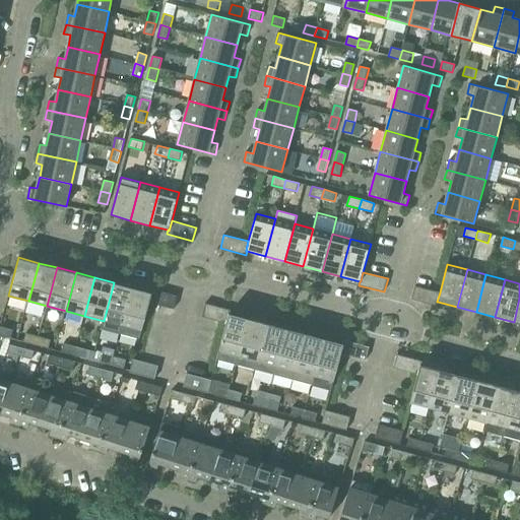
[(104,321),(102,328),(120,333),(132,287),(114,282),(104,321)]
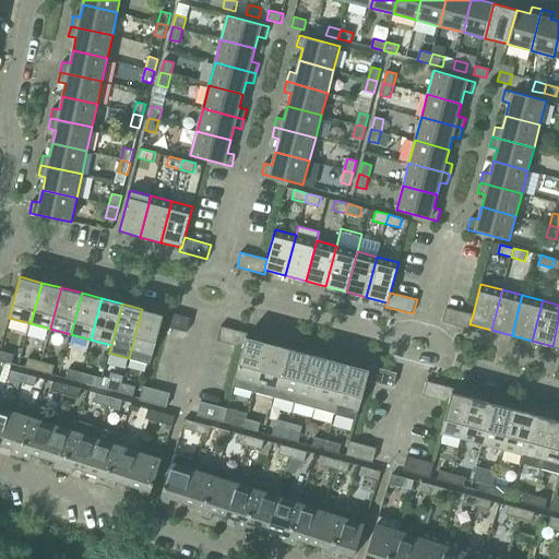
[(470,329),(471,324),(470,324),(473,314),(447,307),(443,322),(470,329)]
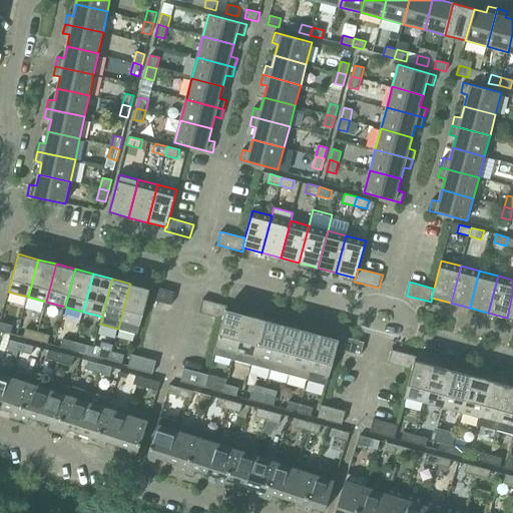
[(149,289),(130,284),(118,329),(138,334),(147,299),(150,289),(149,289)]
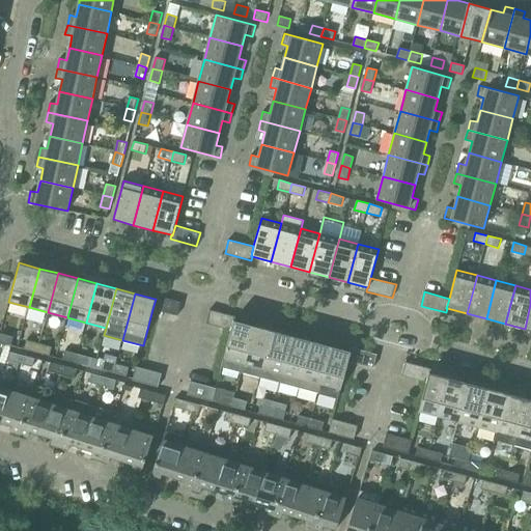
[(156,295),(155,299),(156,299),(152,309),(177,315),(182,302),(156,295)]
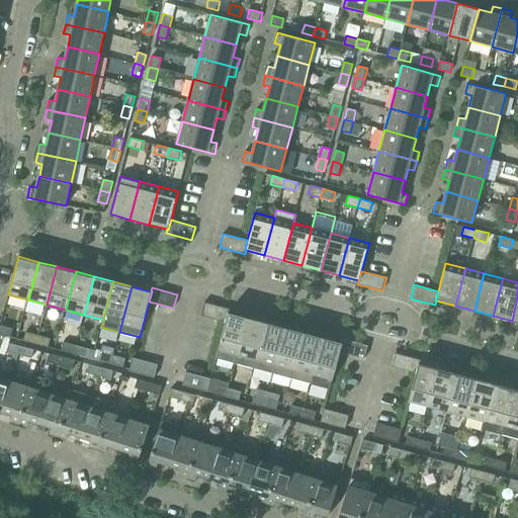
[(201,315),(226,322),(228,313),(229,313),(230,309),(204,301),(201,315)]
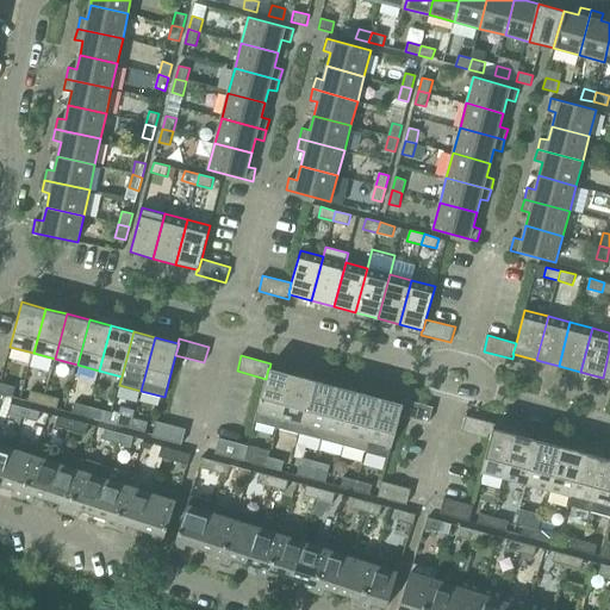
[(254,422),(278,428),(292,374),(269,368),(268,368),(266,379),(254,422)]
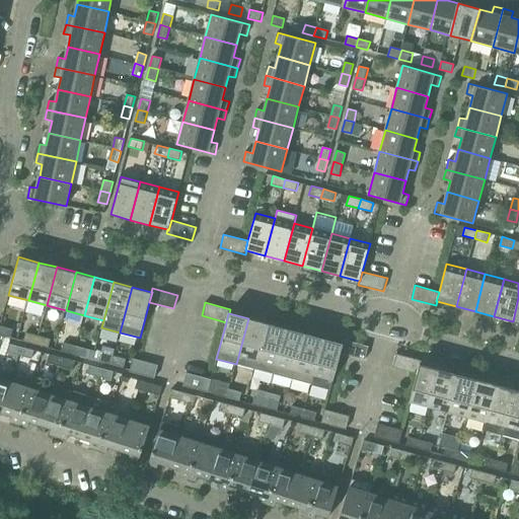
[(236,364),(254,369),(267,323),(248,318),(236,364)]
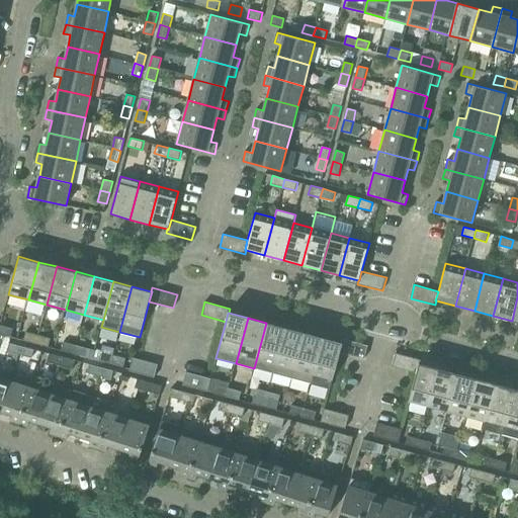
[(254,368),(273,373),(285,328),(266,323),(254,368)]
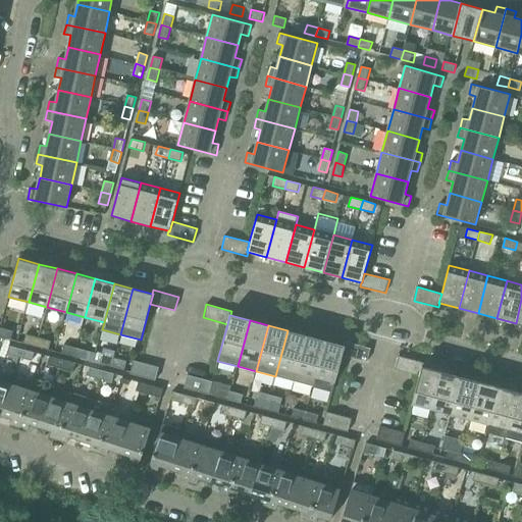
[(0,326),(0,335),(11,340),(13,330),(0,326)]
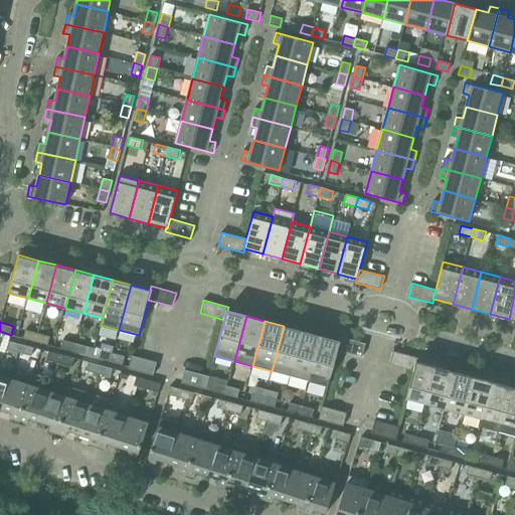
[(272,371),(290,376),(303,331),(284,326),(272,371)]
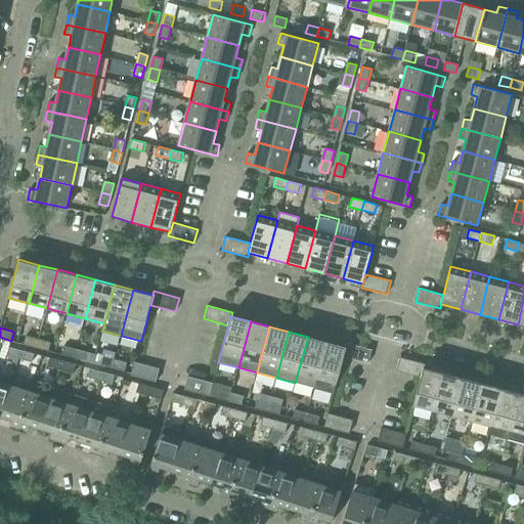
[(24,345),(37,348),(39,339),(27,336),(24,345)]
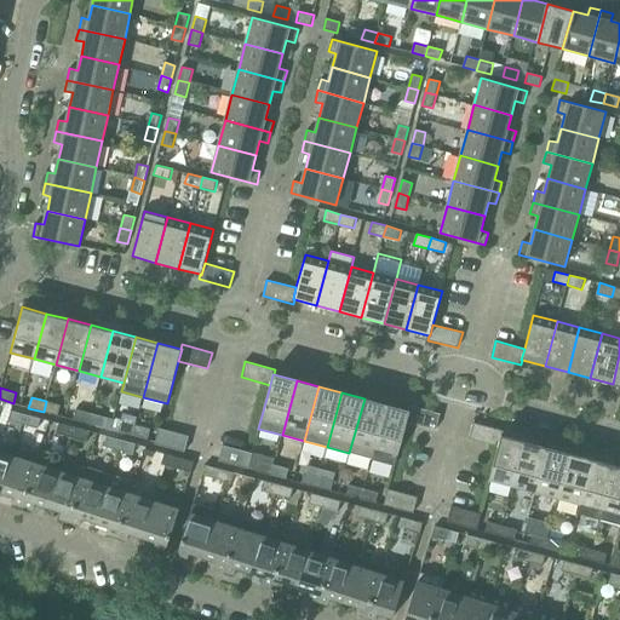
[(349,453),(372,459),(386,405),(365,399),(349,453)]
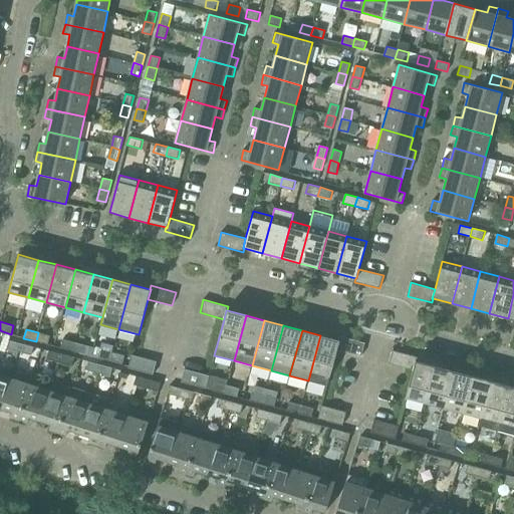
[(38,332),(36,341),(48,344),(50,336),(38,332)]
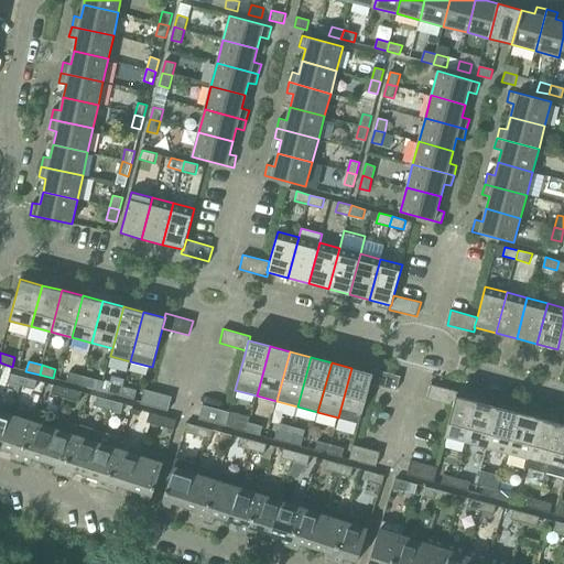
[(351,368),(338,418),(360,423),(370,383),(372,373),(371,373),(351,368)]
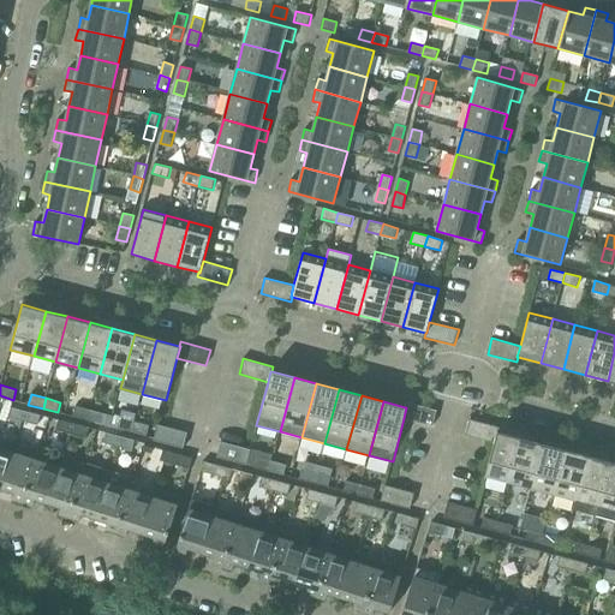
[(407,402),(405,407),(406,407),(404,418),(433,425),(436,410),(407,402)]
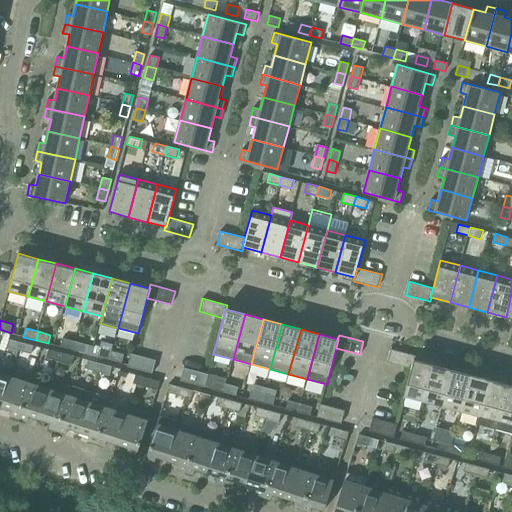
[(61,346),(73,350),(75,341),(63,338),(61,346)]
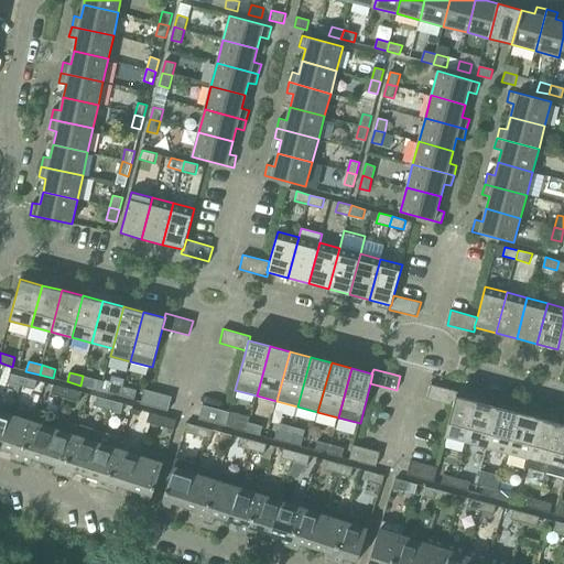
[(8,382),(21,386),(24,377),(10,373),(8,382)]
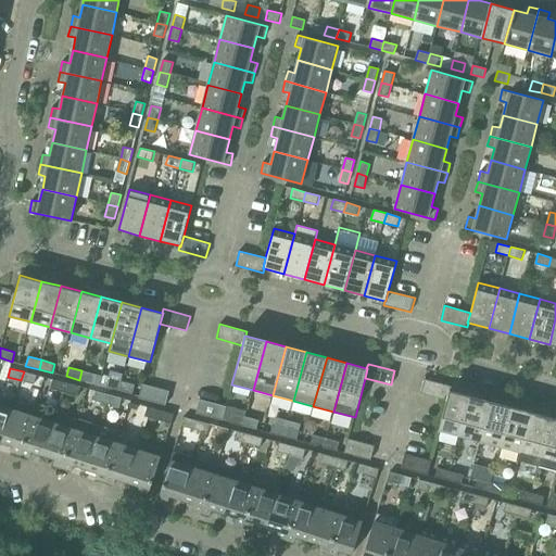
[(81,370),(79,380),(92,383),(95,374),(81,370)]
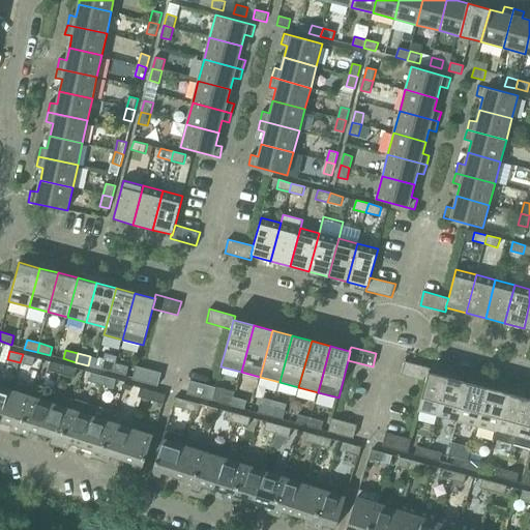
[(23,354),(20,362),(32,366),(35,357),(23,354)]
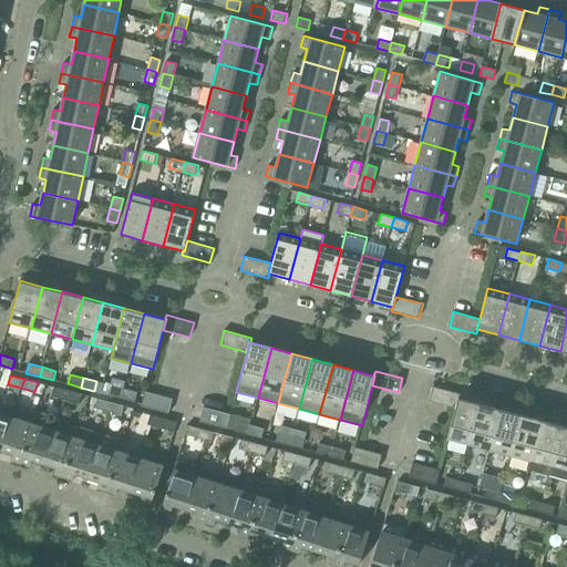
[(109,394),(122,398),(124,389),(111,385),(109,394)]
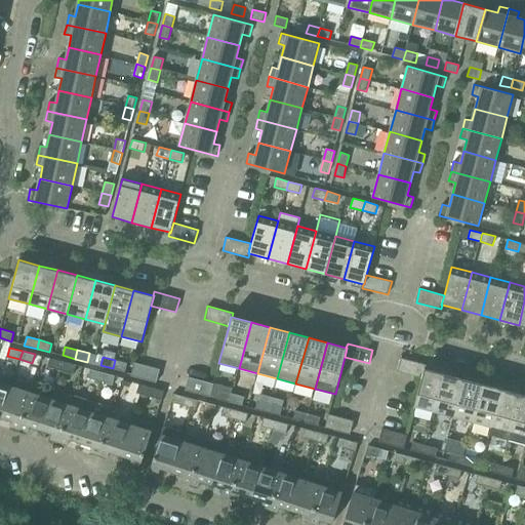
[(47,367),(61,370),(63,361),(50,358),(47,367)]
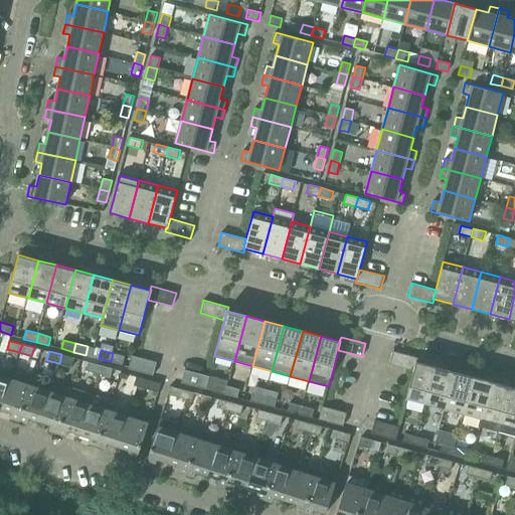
[(389,364),(414,370),(416,361),(417,361),(418,357),(393,351),(389,364)]
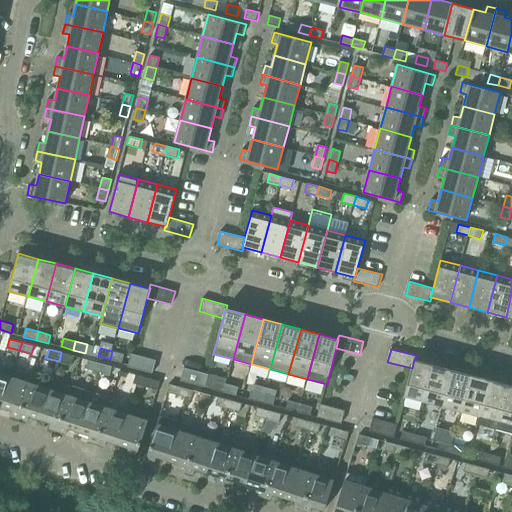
[(112,351),(110,359),(122,363),(124,354),(112,351)]
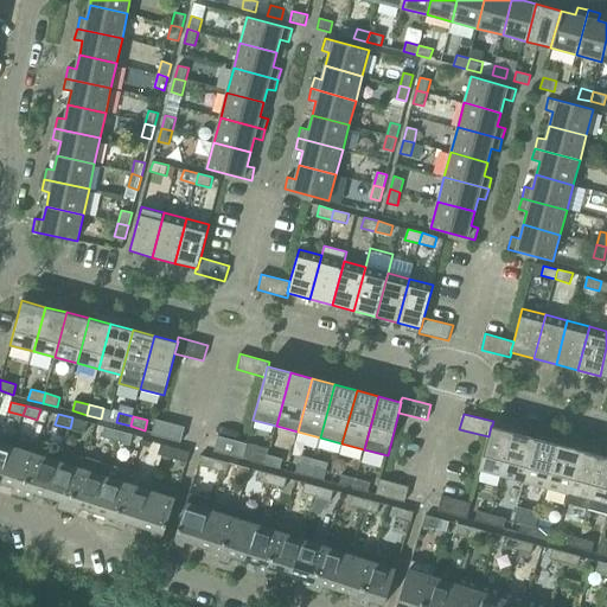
[(72,417),(70,428),(84,432),(87,422),(72,417)]
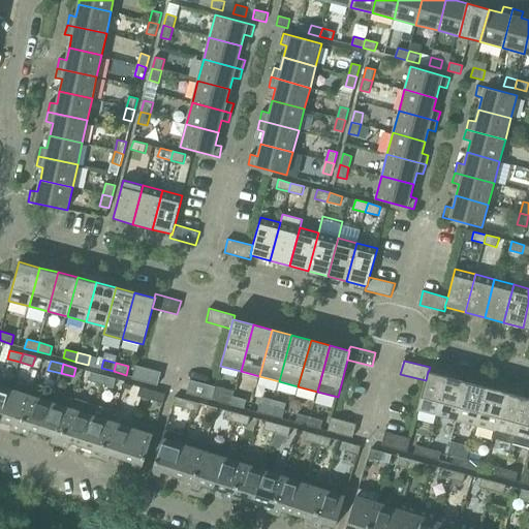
[(161,372),(135,365),(132,378),(158,385),(161,372)]
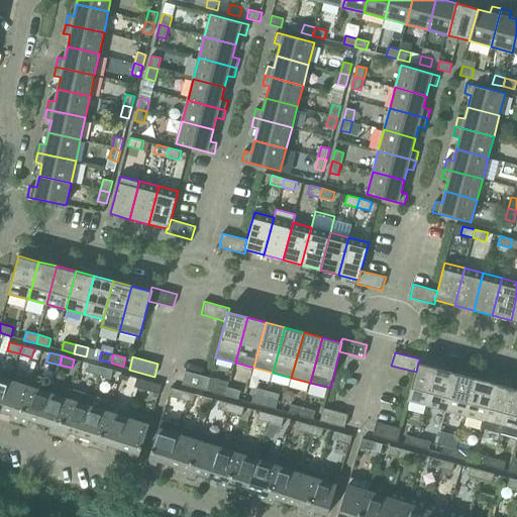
[(408,400),(428,405),(437,368),(419,363),(418,363),(416,372),(408,400)]
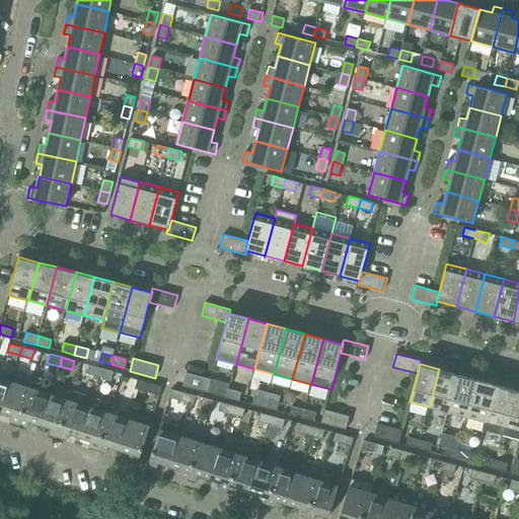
[(87,373),(99,376),(101,368),(89,365),(87,373)]
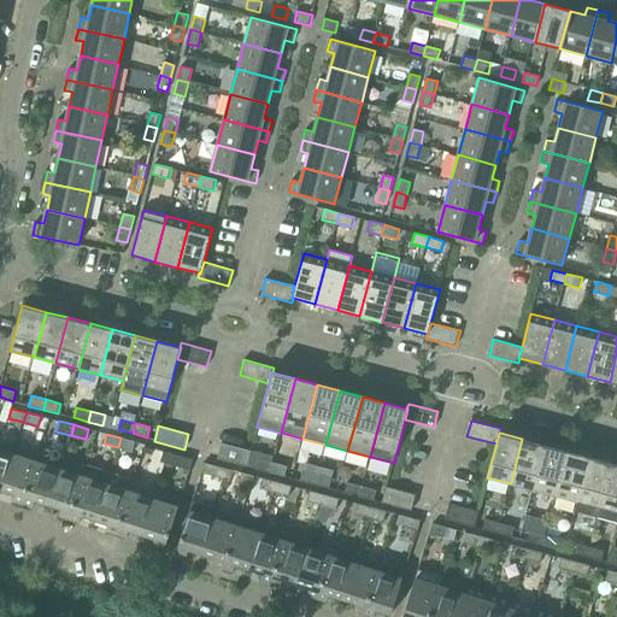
[(0,489),(1,491),(17,444),(0,438),(0,489)]
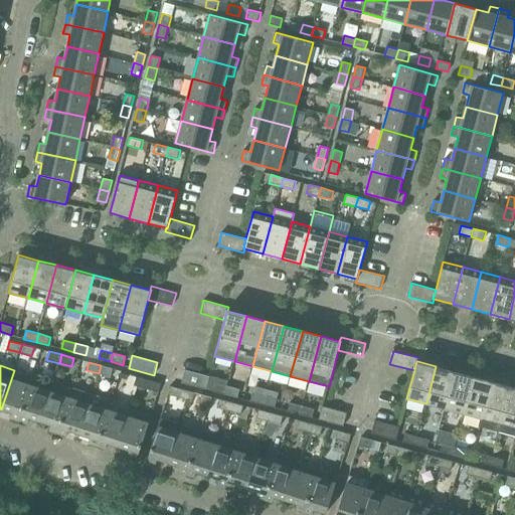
[(101,365),(99,373),(111,377),(113,368),(101,365)]
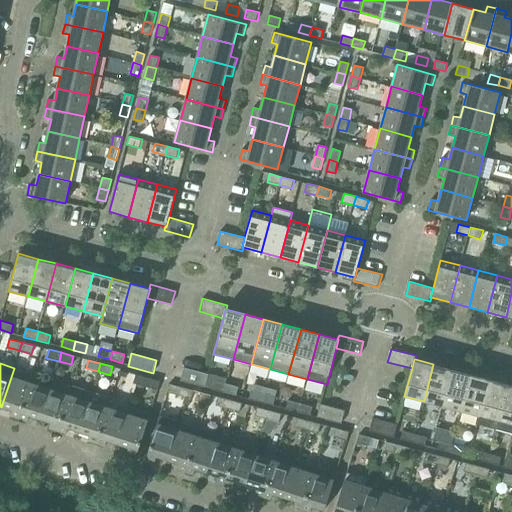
[(424,401),(442,406),(452,369),(433,364),(424,401)]
